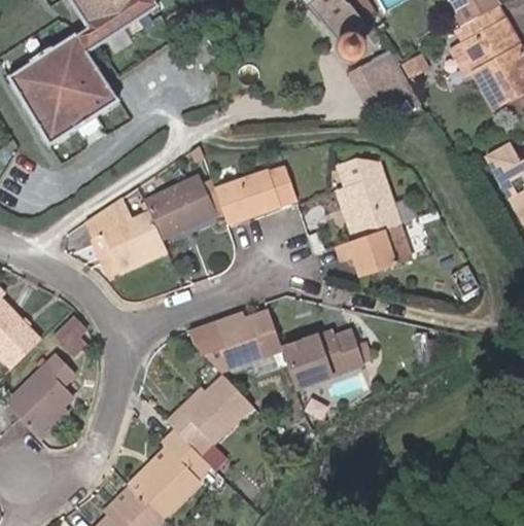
[(68,0),(83,25),(4,76),(49,147),(119,101),(90,54),(159,7),(154,0),(68,0)]
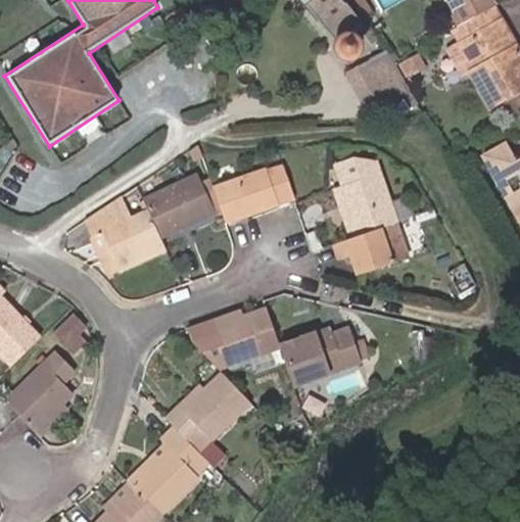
[(299,0),(335,43),(334,49),(335,53),(337,57),(340,59),(345,60),(348,61),(352,59),(356,57),(359,53),(360,47),(357,40),(352,37),(351,37),(365,26),(344,0),(299,0)]
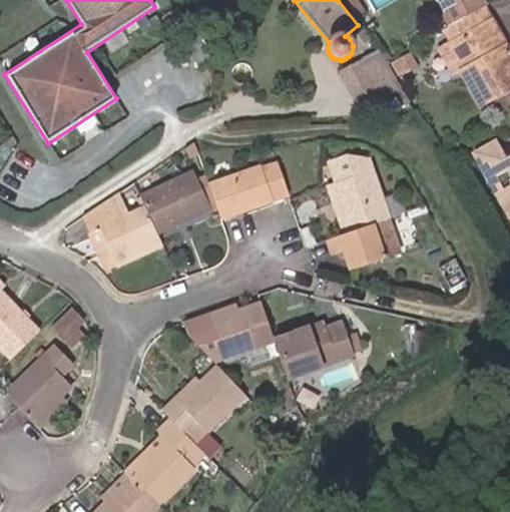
[(343,0),(352,12),(360,5),(355,0),(343,0)]
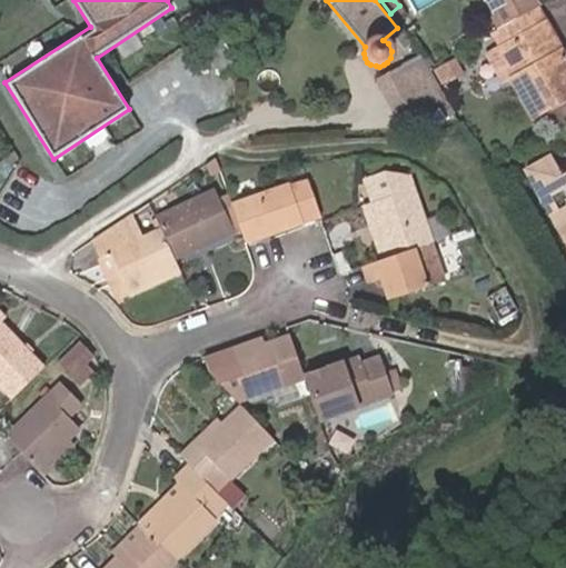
[(489,0),(503,25),(537,5),(535,0),(489,0)]
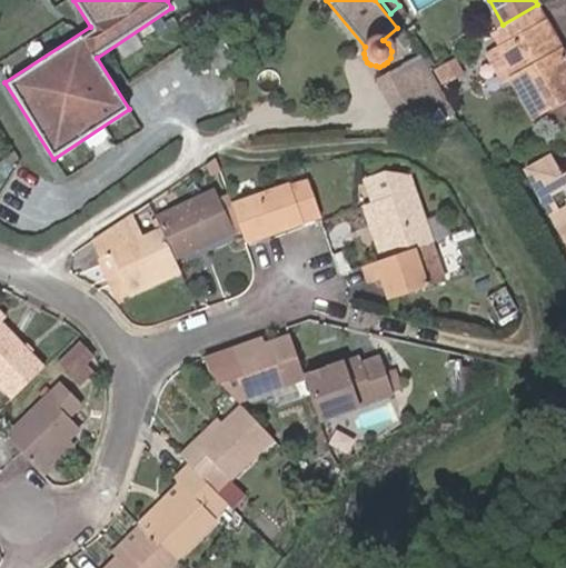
[(565,91),(565,57),(537,5),(503,25),(493,30),(502,46),(517,73),(512,77),(530,112),(565,91)]
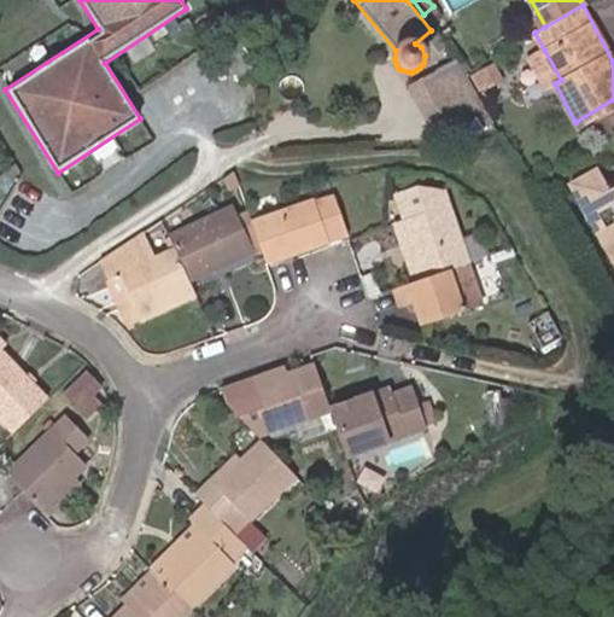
[(561,80),(544,50),(527,59),(544,91),(555,83),(561,80)]
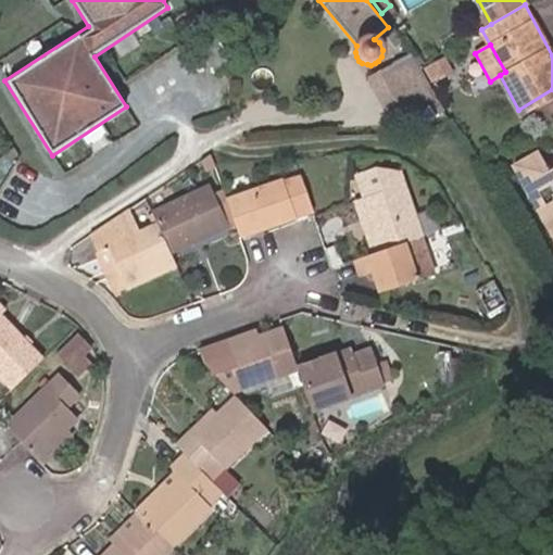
[(386,122),(437,105),(418,50),(367,67),(386,122)]
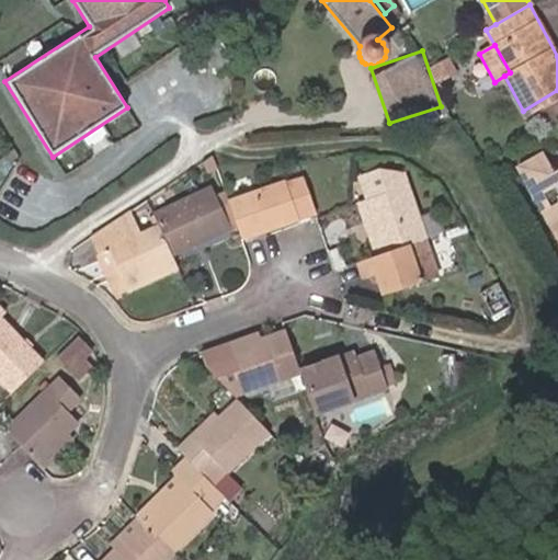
[(520,163),(526,176),(549,164),(542,150),(520,163)]
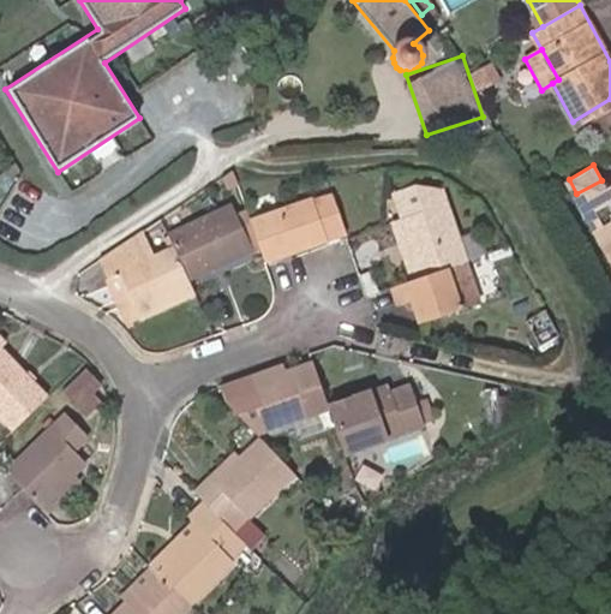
[(420,278),(468,260),(448,201),(442,185),(421,180),(400,189),(408,215),(399,218),(420,278)]
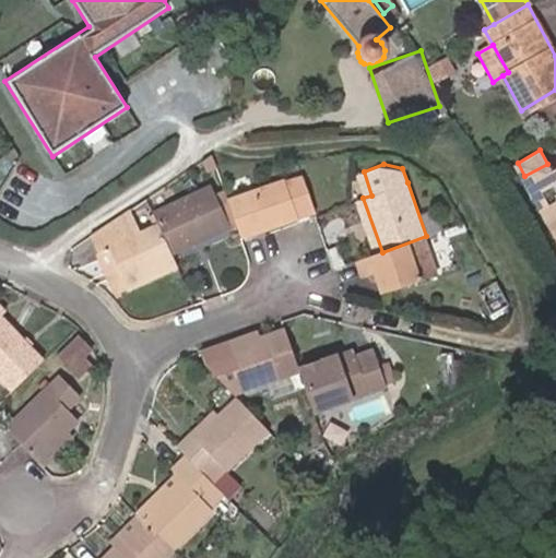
[(555,167),(551,170),(547,164),(524,176),(528,182),(555,233),(555,167)]
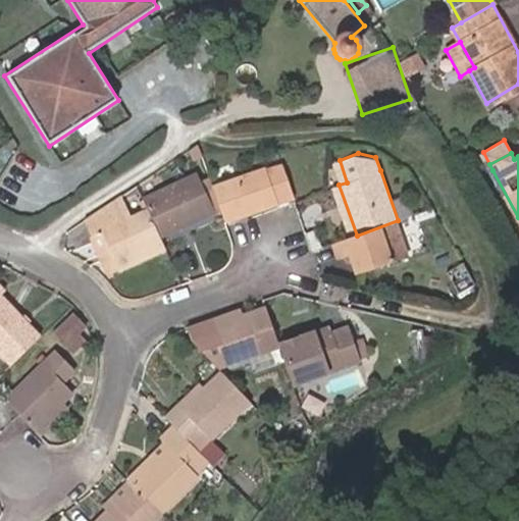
[(212,186),(225,221),(277,203),(293,197),(293,196),(281,166),(274,169),(272,165),(265,168),(264,167),(212,186)]
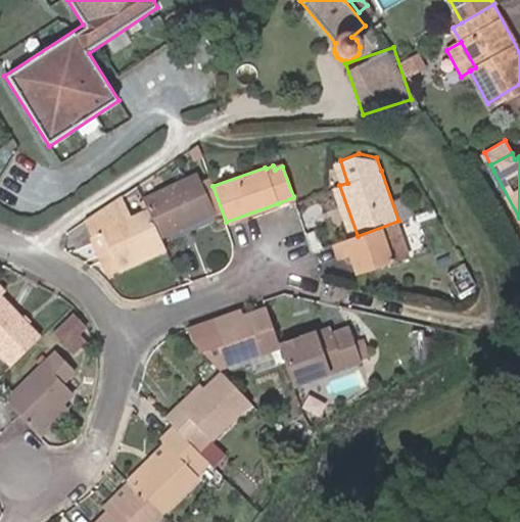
[(146,208),(159,236),(213,211),(195,175),(142,199),(143,200),(146,208)]
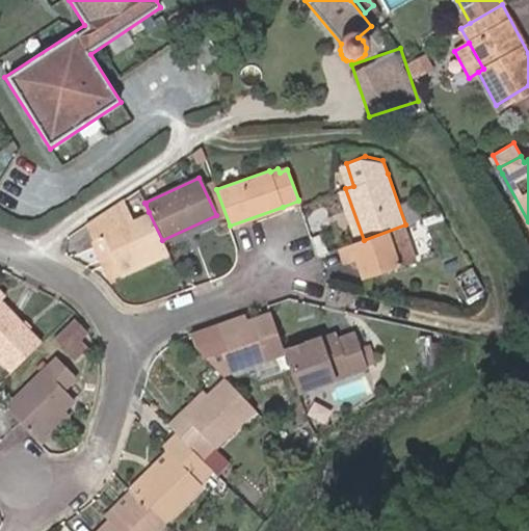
[(86,223),(85,223),(93,240),(111,279),(121,275),(168,253),(162,240),(149,212),(134,219),(125,197),(110,208),(88,222),(87,222),(86,223)]
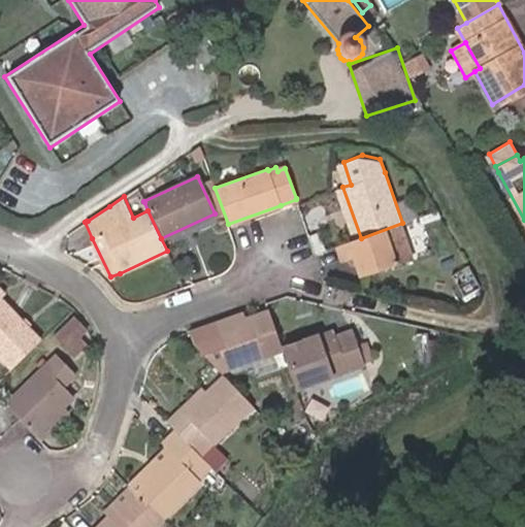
[(361,238),(337,248),(342,264),(356,260),(362,280),(415,262),(402,223),(361,238)]
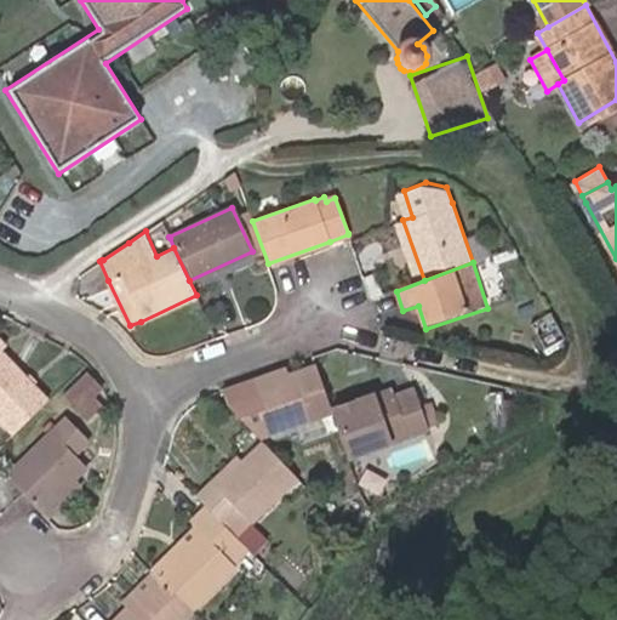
[(0,426),(11,438),(47,404),(0,357),(0,352),(4,348),(0,345),(0,426)]
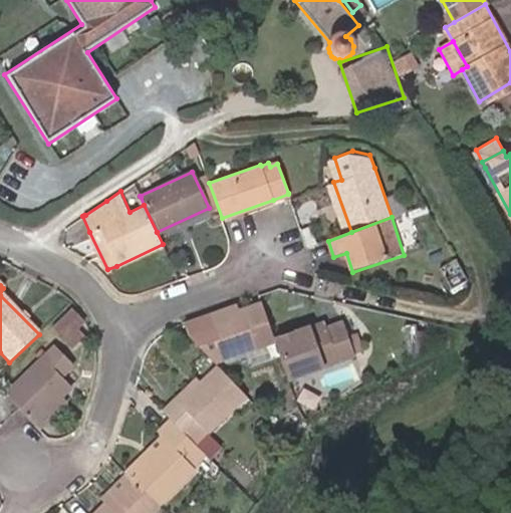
[(264,307),(261,300),(241,306),(240,302),(210,312),(224,354),(274,338),(273,334),(264,307)]
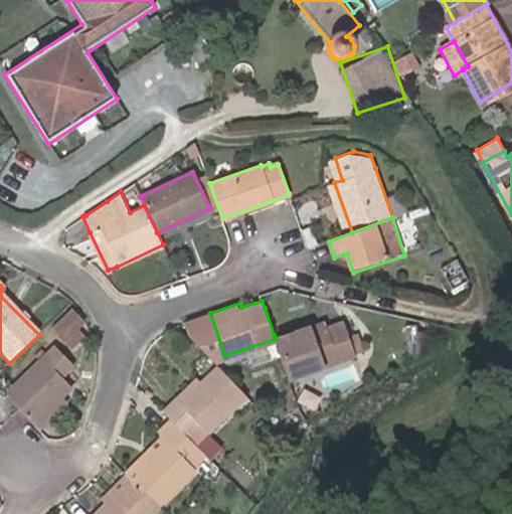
[(51,327),(69,342),(89,321),(70,305),(51,327)]
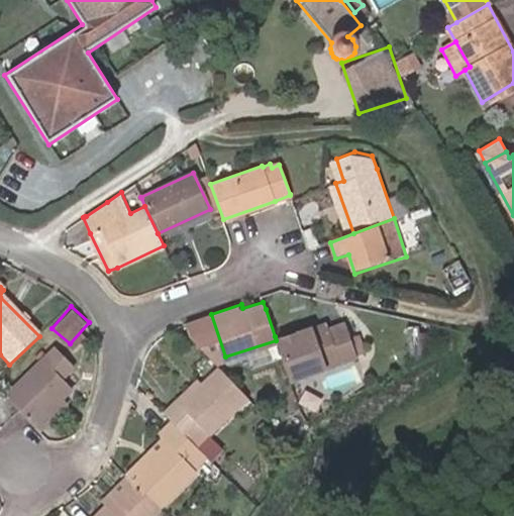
[(276,340),(287,376),(357,352),(345,319),(328,324),(326,319),(275,336),(276,340)]
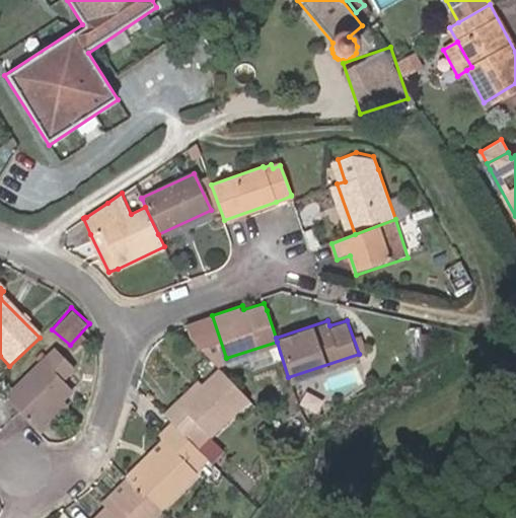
[(8,402),(17,412),(38,433),(66,407),(61,401),(71,390),(82,380),(83,379),(82,378),(74,369),(55,350),(43,361),(4,399),(8,402)]
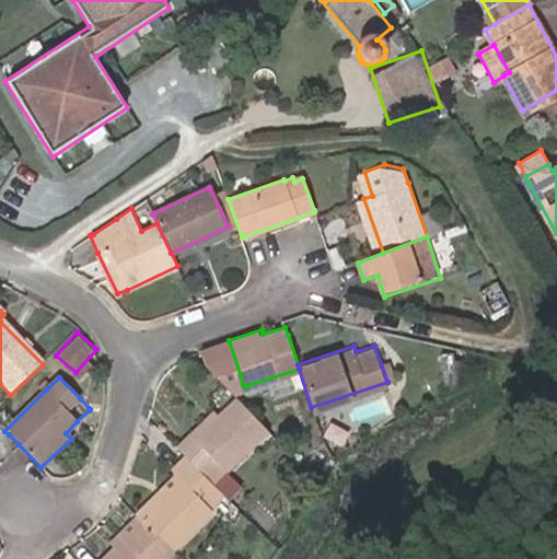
[(387,392),(343,402),(348,427),(393,417),(387,392)]
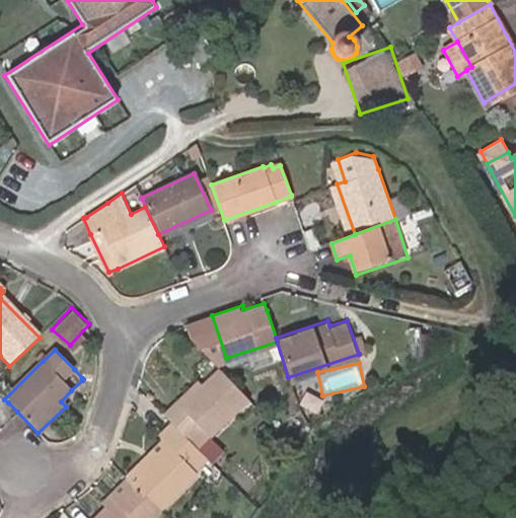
[(245,397),(217,366),(199,384),(195,379),(161,413),(173,425),(195,446),(208,434),(245,397)]
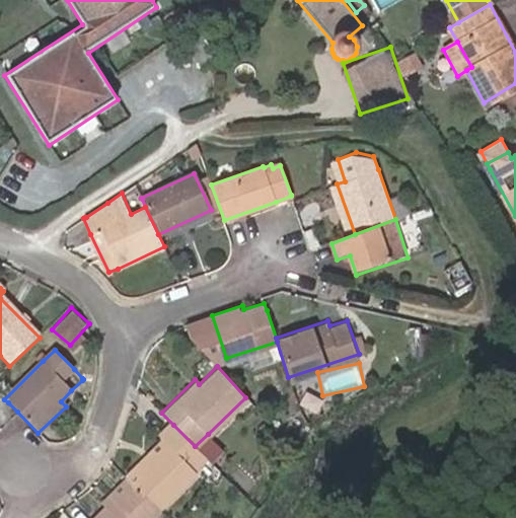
[(195,446),(173,425),(160,437),(163,441),(128,475),(130,478),(160,510),(198,475),(190,467),(203,455),(195,446)]
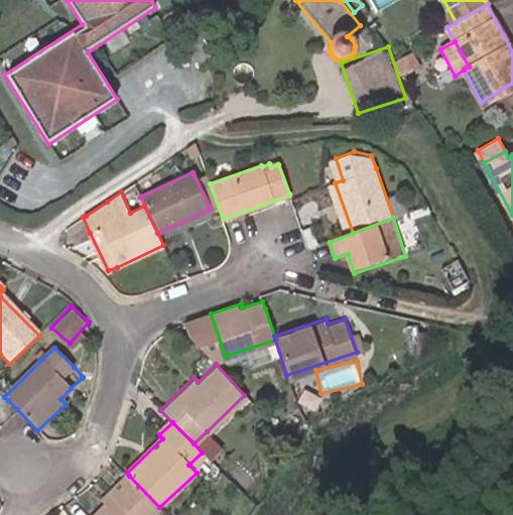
[(155,514),(161,510),(159,507),(129,476),(102,501),(106,505),(94,514),(155,514)]
